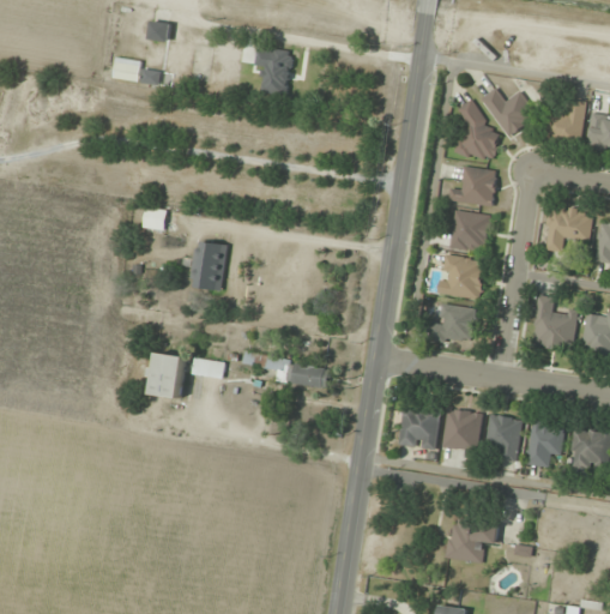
[(170,24),(150,20),(148,40),(167,43),(170,24)]
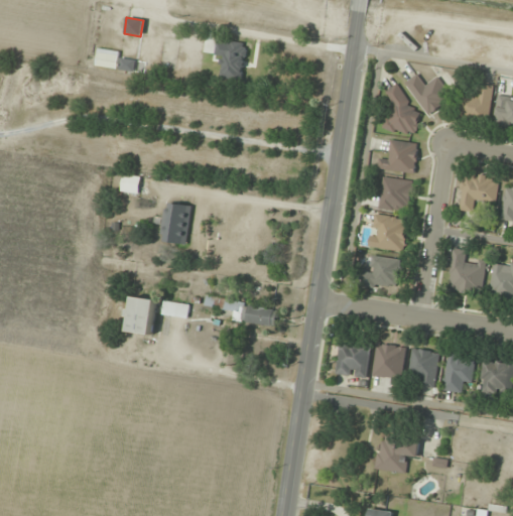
[(95,67),(116,69),(118,51),(96,49),(95,67)]
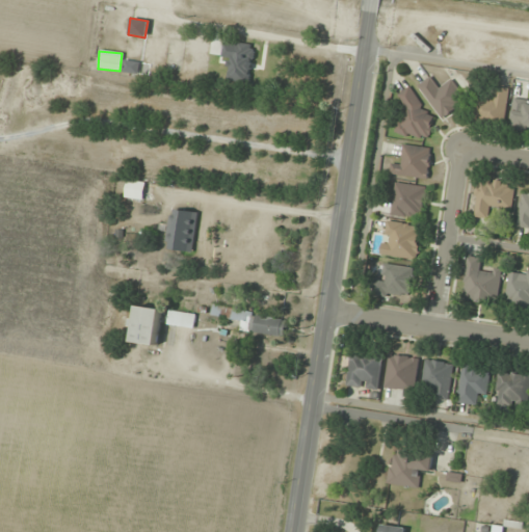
[(136,74),(137,61),(125,60),(123,73),(136,74)]
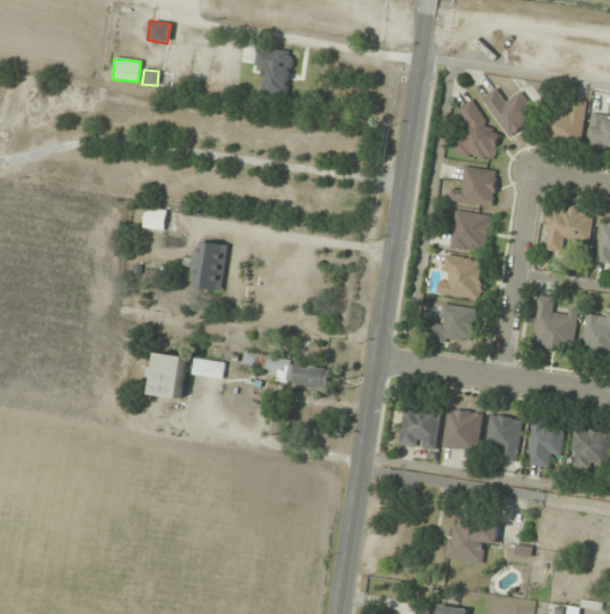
[(505,101),(496,88),(479,100),(506,138),(536,118),(518,91),(505,101)]
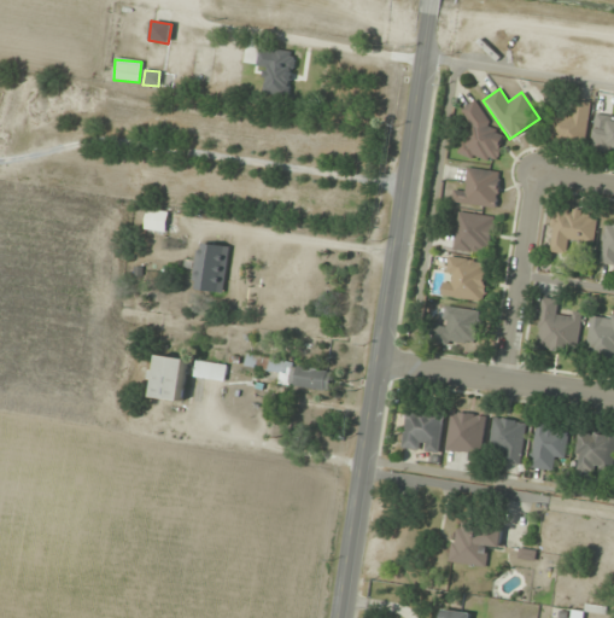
[(580,149),(590,105),(574,101),(571,115),(555,112),(549,141),(580,149)]
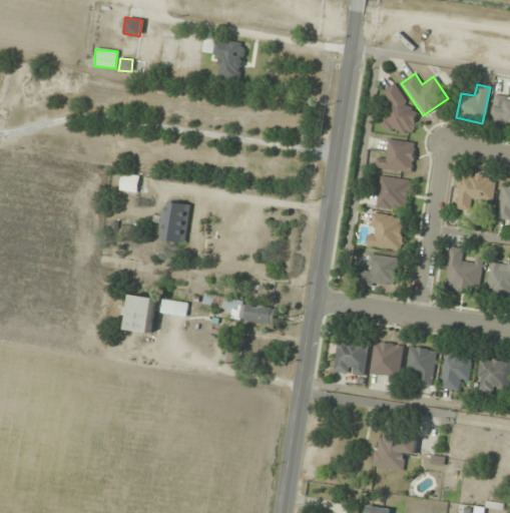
[(414,132),(415,109),(401,108),(402,87),(386,87),(384,131),(414,132)]
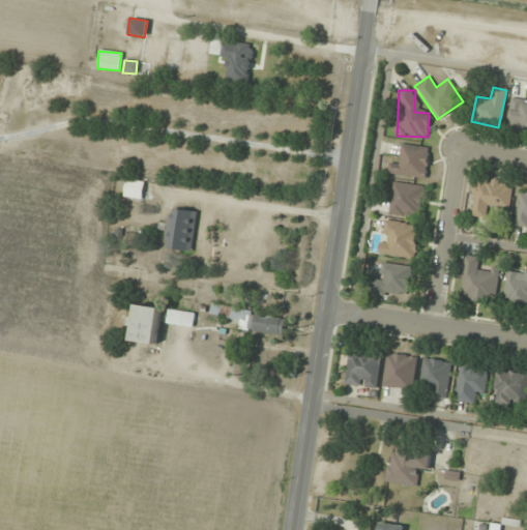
[(526,131),(526,99),(510,96),(505,128),(526,131)]
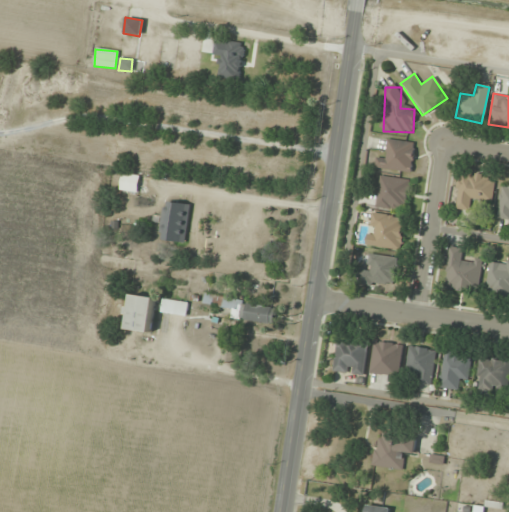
[(373,168),(410,172),(413,142),(386,139),(384,158),(374,157),(373,168)]
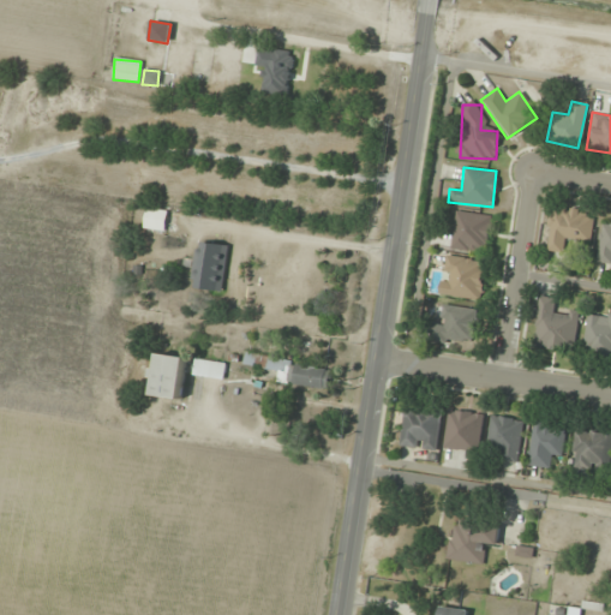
[(592,209),(546,207),(545,252),(564,254),(565,240),(591,242),(592,209)]
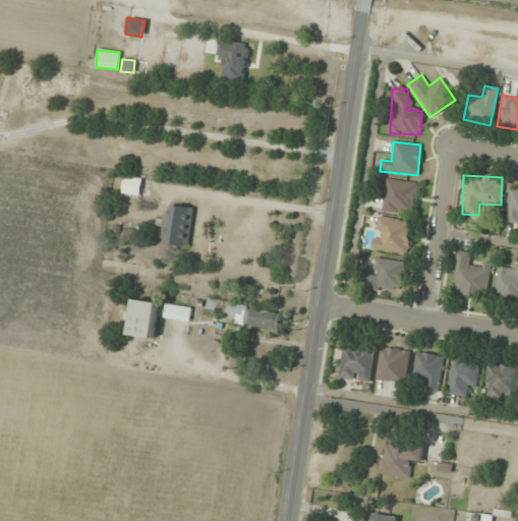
[(140,178),(123,176),(120,193),(137,196),(140,178)]
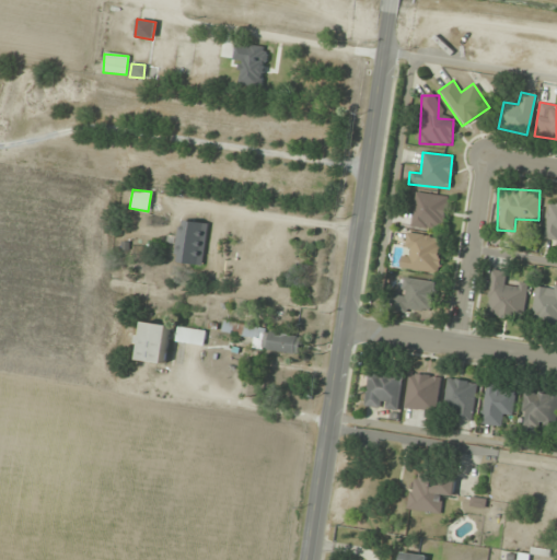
[(409,226),(442,231),(447,197),(415,193),(409,226)]
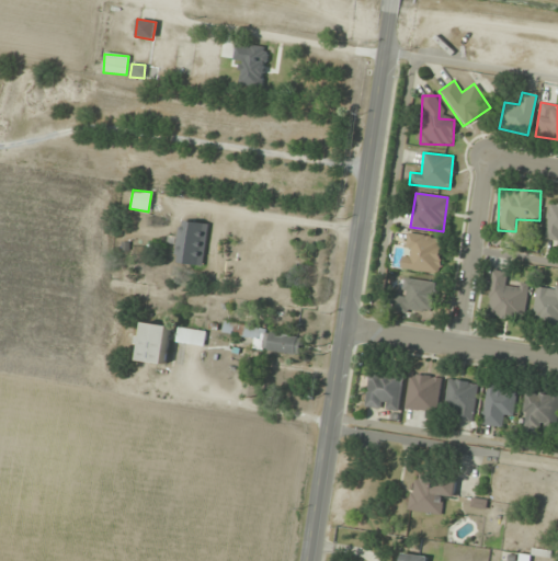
[(557,205),(547,205),(544,236),(557,237),(557,205)]
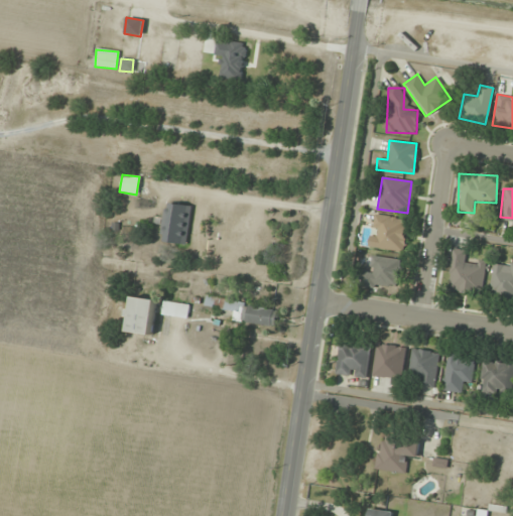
[(190,206),(163,203),(158,241),(185,245),(190,206)]
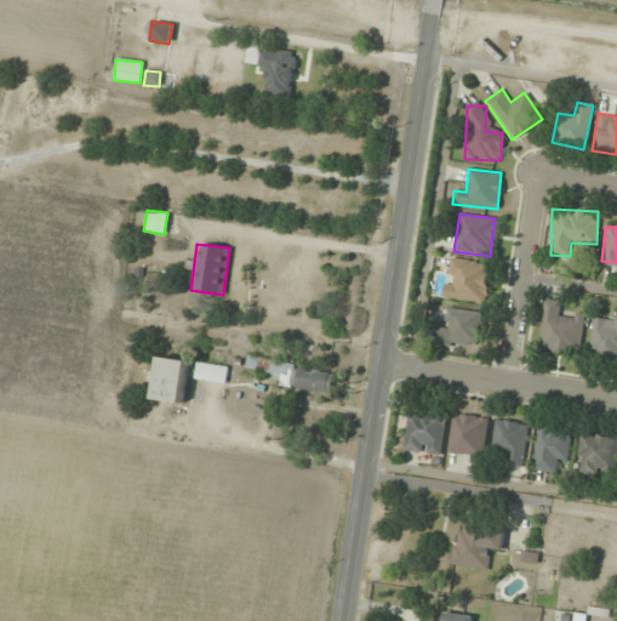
[(485,303),(491,263),(449,257),(443,298),(485,303)]
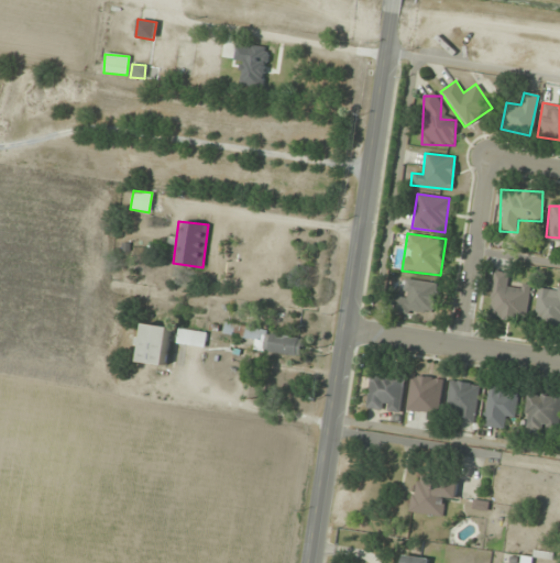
[(486,317),(525,321),(528,287),(506,285),(507,273),(492,271),(486,317)]
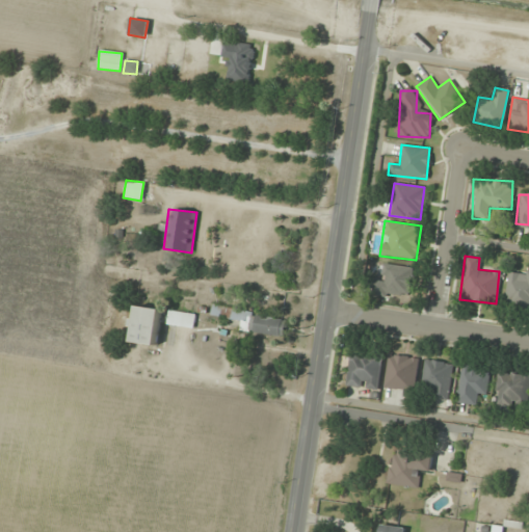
[(412,266),(382,265),(381,282),(372,281),(371,294),(411,296),(412,266)]
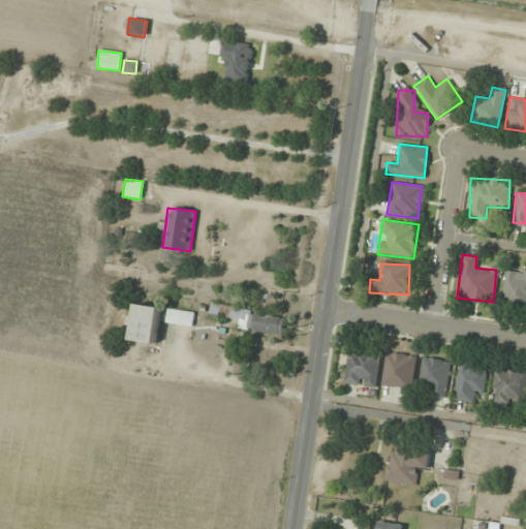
[(525,307),(525,269),(504,267),(500,304),(525,307)]
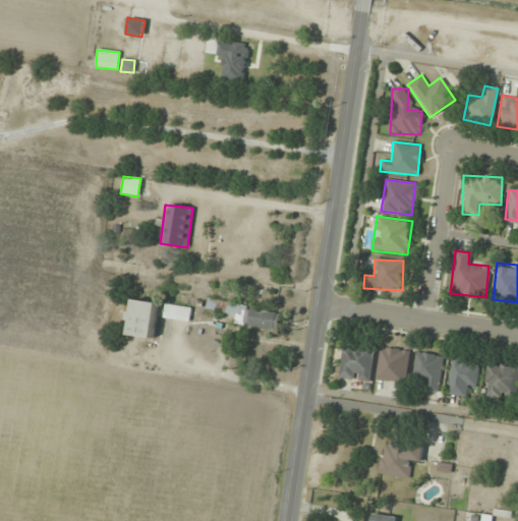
[(153,339),(157,302),(132,299),(128,336),(153,339)]
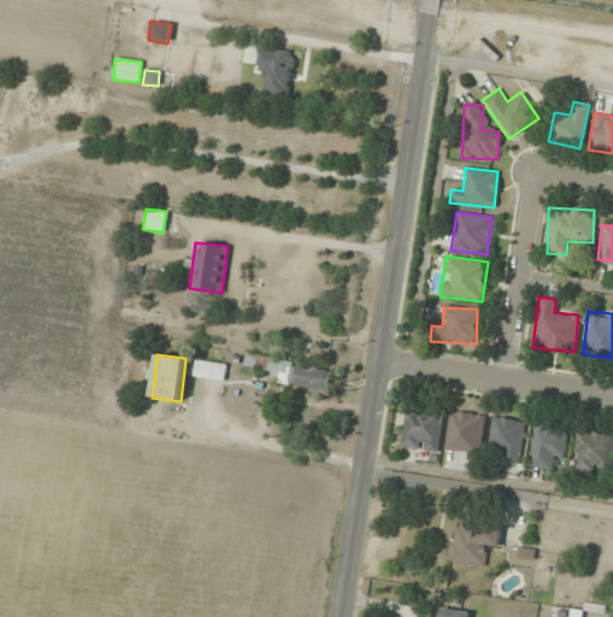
[(222,382),(225,364),(194,359),(190,377),(222,382)]
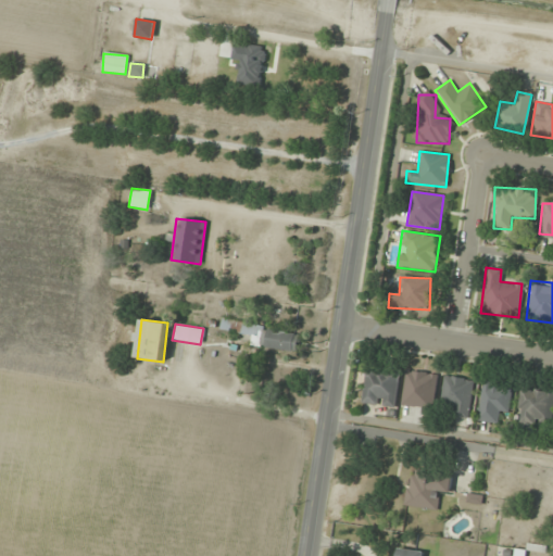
[(294,352),(297,332),(241,326),(240,335),(251,336),(250,346),(294,352)]
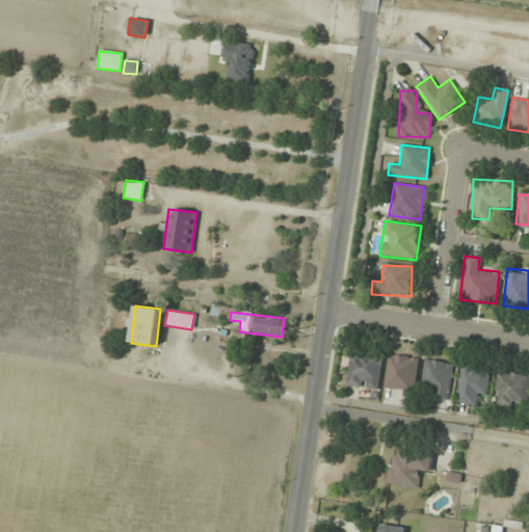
[(344,386),(375,391),(380,357),(349,352),(344,386)]
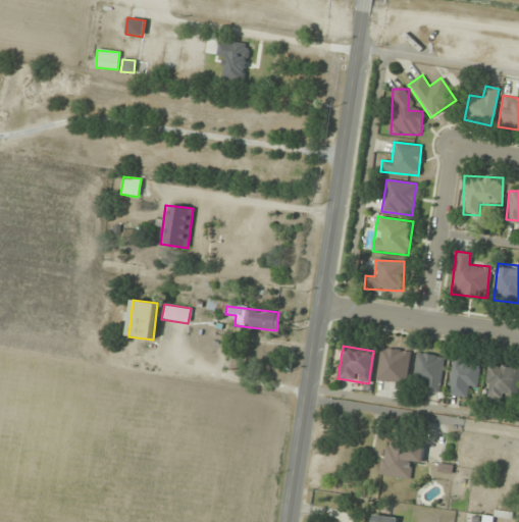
[(375,379),(395,381),(394,389),(404,392),(409,351),(379,348),(375,379)]
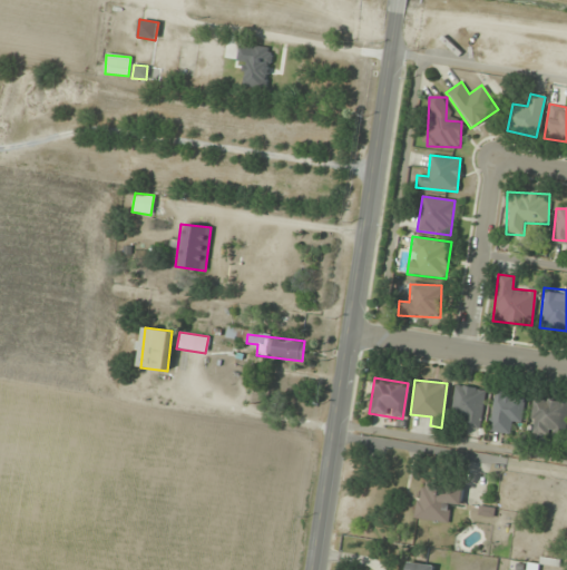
[(459,425),(476,429),(485,391),(456,384),(449,414),(461,416),(459,425)]
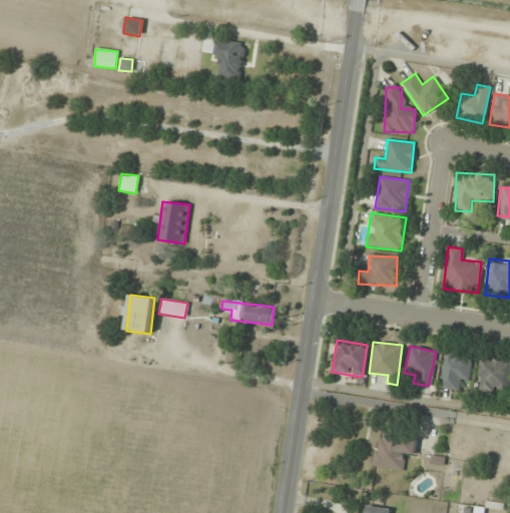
[(458,391),(459,382),(467,383),(471,357),(444,353),(439,389),(458,391)]
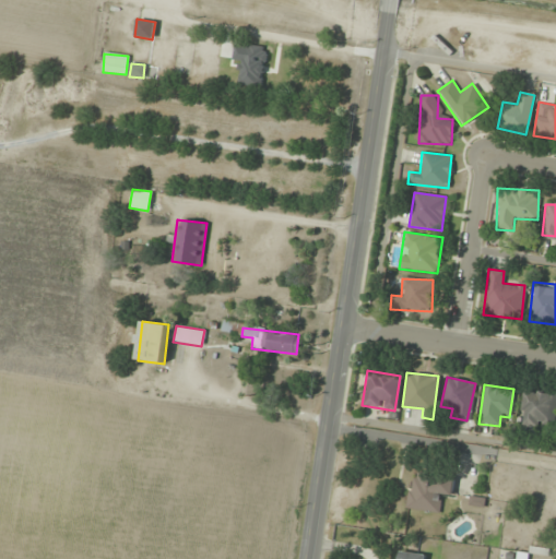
[(518,424),(553,428),(555,395),(555,394),(522,391),(518,424)]
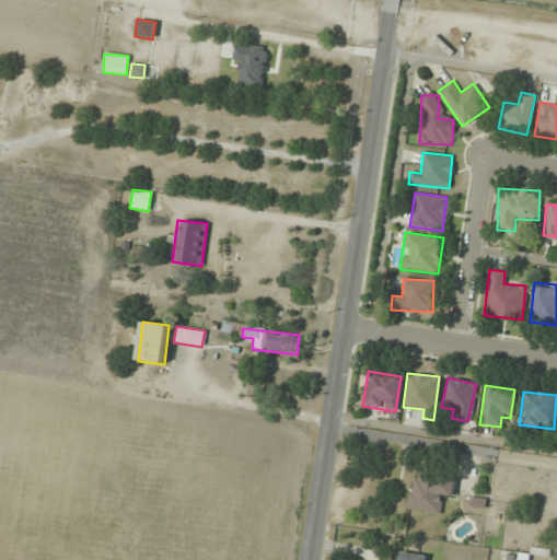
[(406,510),(438,514),(440,497),(451,498),(454,479),(410,474),(406,510)]
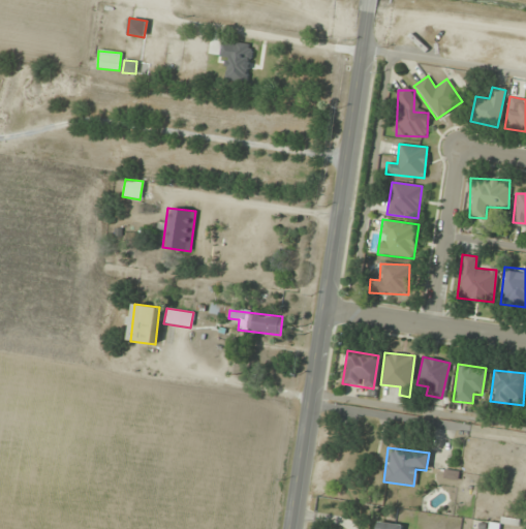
[(373,528),(402,528),(403,524),(375,520),(373,528)]
